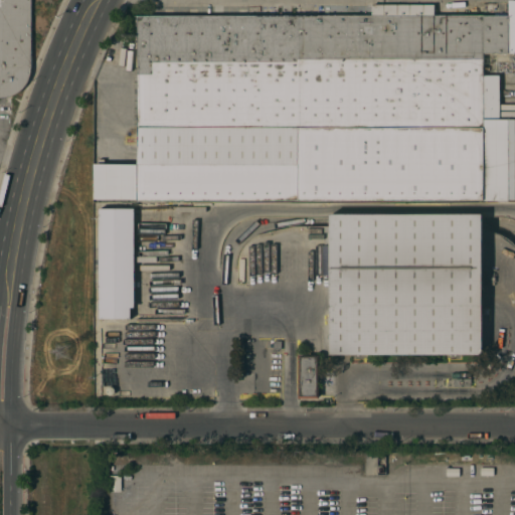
[(0,0),(31,0),(31,67),(30,75),(28,79),(27,82),(25,86),(23,88),(19,92),(15,94),(11,96),(7,98),(3,98),(0,98),(0,0)]
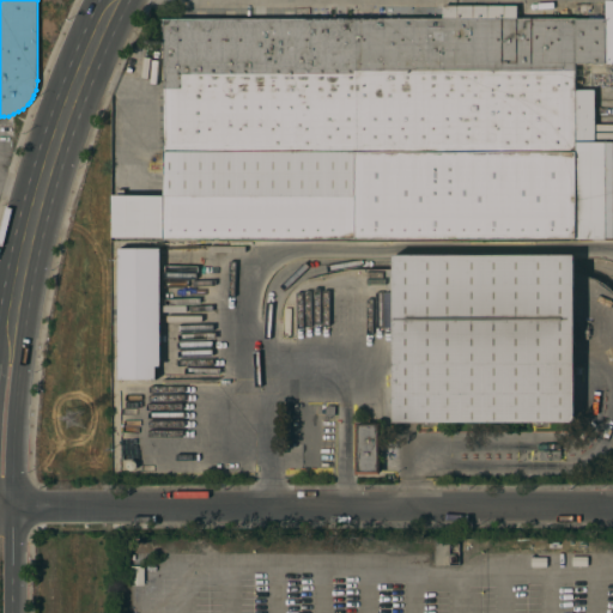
[(612,238),(163,240),(163,237),(111,237),(110,196),(163,196),(163,19),(442,18),(442,6),(516,6),(516,19),(605,19),(605,0),(612,0),(612,64),(575,64),(575,90),(594,90),(594,92),(600,92),(600,141),(612,141),(612,238)]
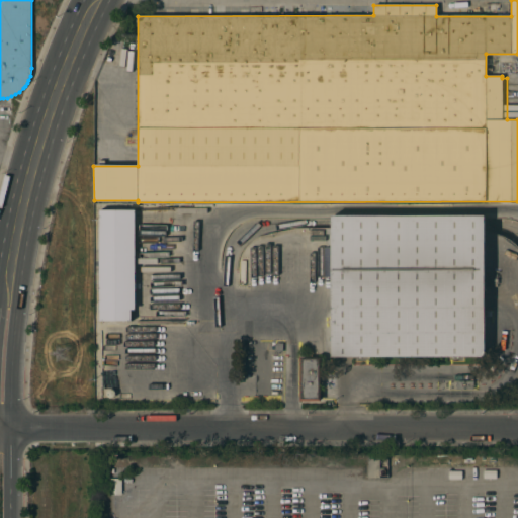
[(517,63),(517,74),(507,74),(507,63),(517,63)]
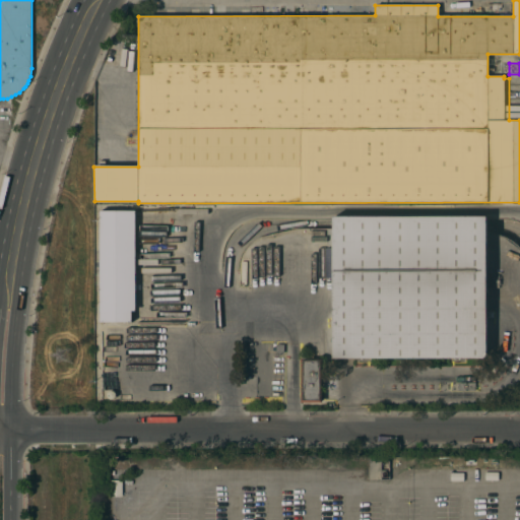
[(100,210),(135,210),(135,311),(132,311),(132,323),(100,323),(100,210)]
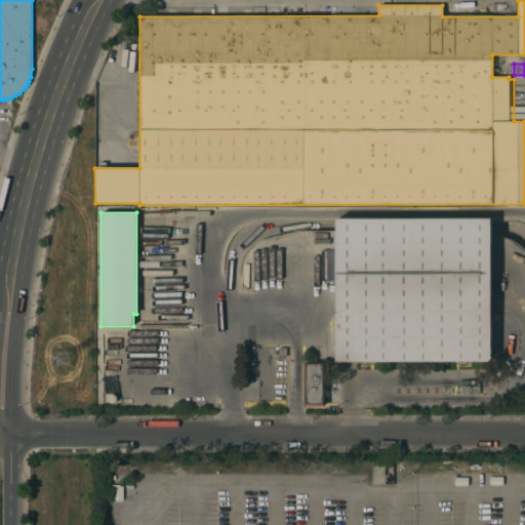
[(335,217),(491,217),(491,362),(335,362),(335,217)]
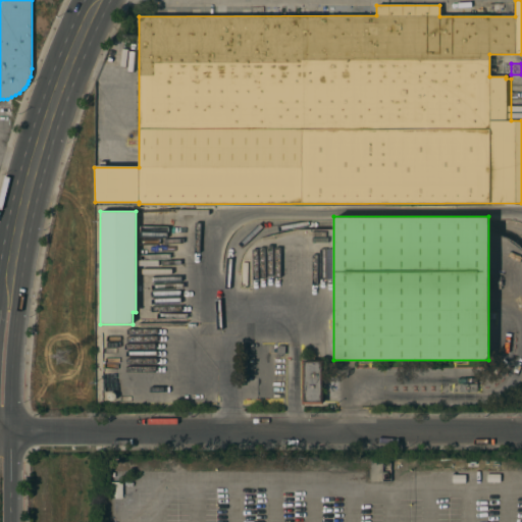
[(322,404),(302,404),(302,360),(323,360),(322,404)]
